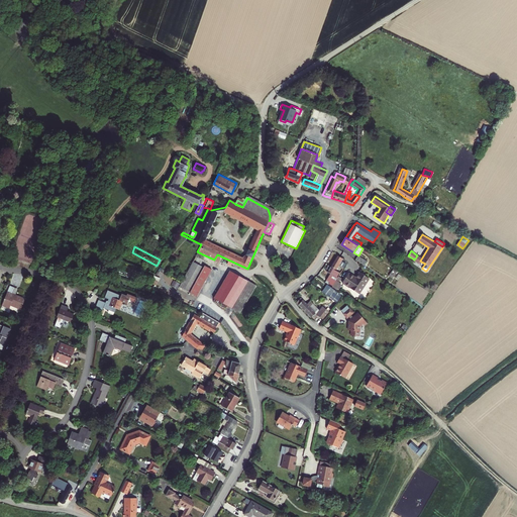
[(337,255),(331,265),(336,269),(337,268),(339,265),(343,268),(346,264),(342,261),(343,259),(337,255)]
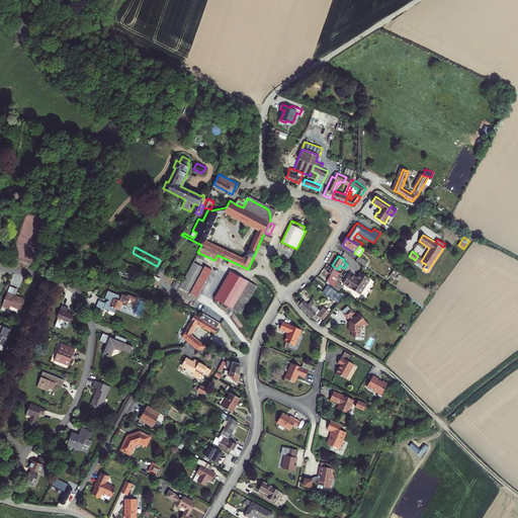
[(194,258),(178,291),(188,296),(205,264),(194,258)]
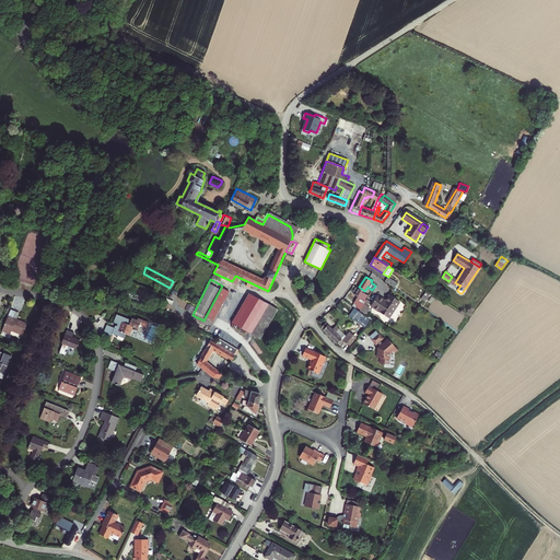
[(154,294),(155,291),(128,280),(127,283),(154,294)]
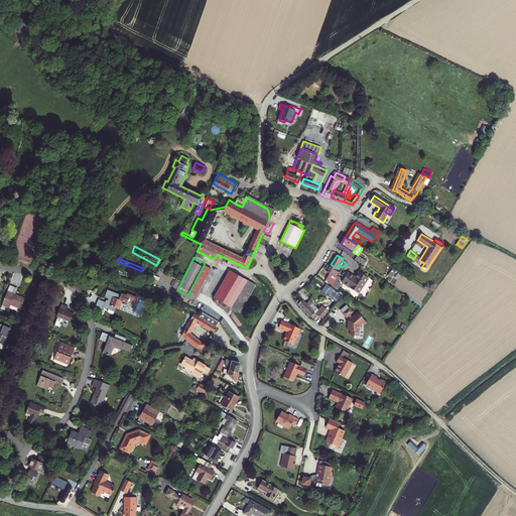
[(331,280),(334,282),(335,280),(337,277),(335,275),(337,272),(335,270),(336,268),(331,264),(327,270),(334,275),(331,280)]
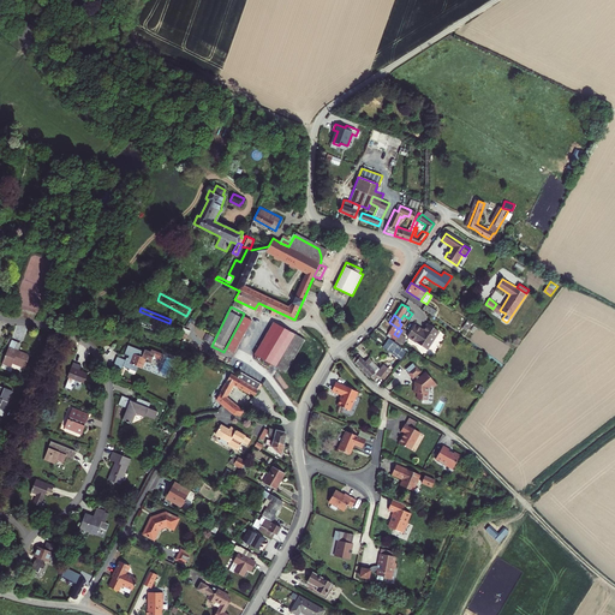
[(255,354),(284,371),(303,336),(273,321),(255,354)]
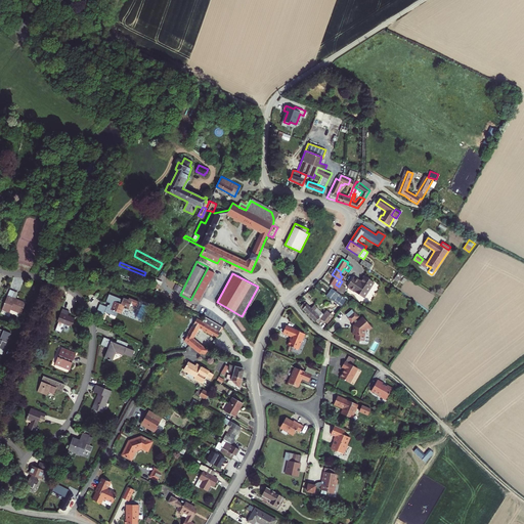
[(144,287),(155,291),(156,288),(153,287),(155,284),(153,282),(156,276),(155,276),(153,275),(149,280),(147,279),(144,287)]
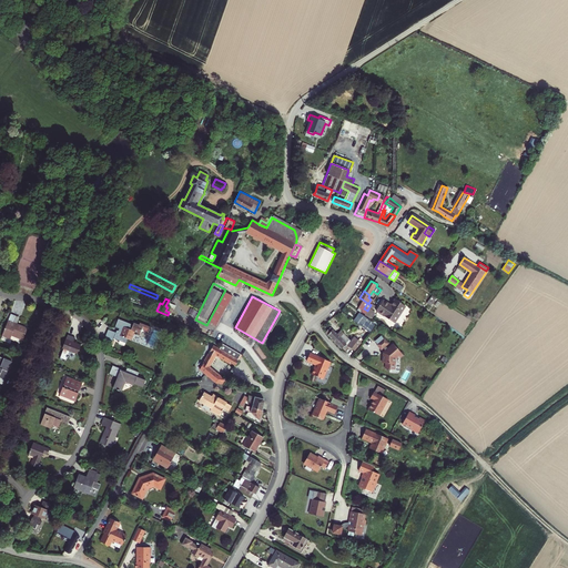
[(376,311),(395,323),(406,306),(395,298),(391,304),(383,300),(376,311)]
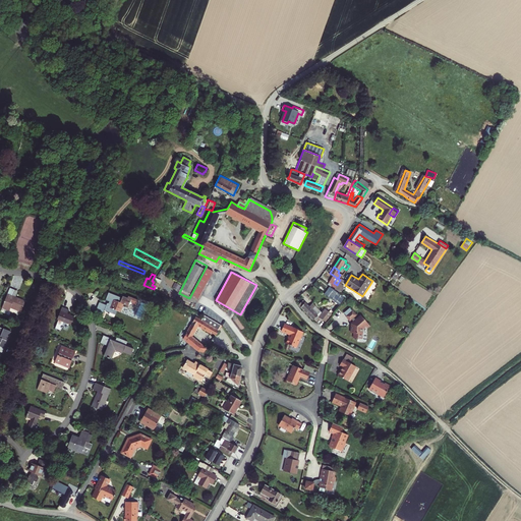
[(161,277),(158,276),(155,275),(152,281),(154,282),(152,285),(155,286),(156,286),(157,283),(158,284),(161,277)]
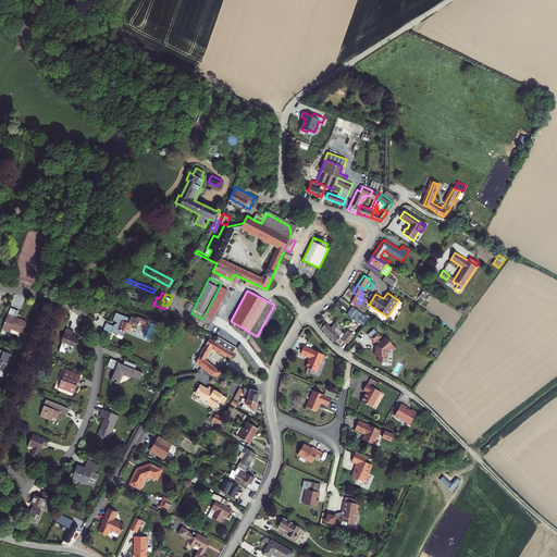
[(16,307),(9,304),(0,323),(0,325),(7,329),(8,324),(20,329),(24,318),(19,316),(14,313),(16,307)]
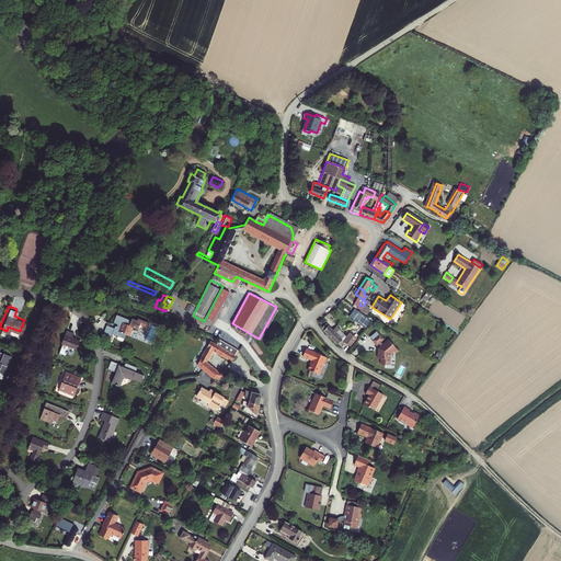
[(351,318),(358,323),(364,316),(356,310),(351,318)]
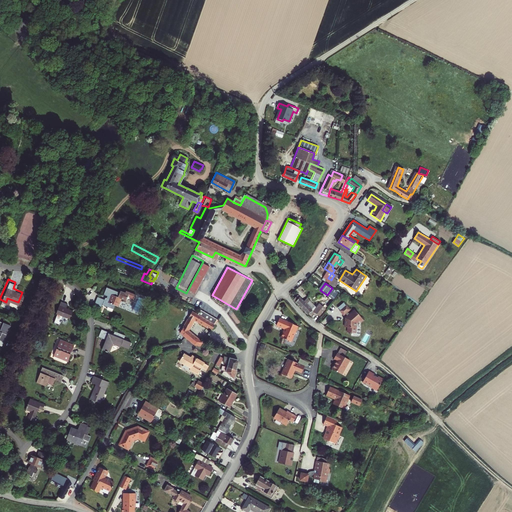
[(122,290),(108,285),(106,291),(110,293),(109,295),(108,295),(106,298),(99,295),(96,302),(103,305),(104,303),(115,307),(117,302),(120,304),(123,297),(128,299),(129,298),(132,296),(130,294),(131,292),(122,289),(122,290)]
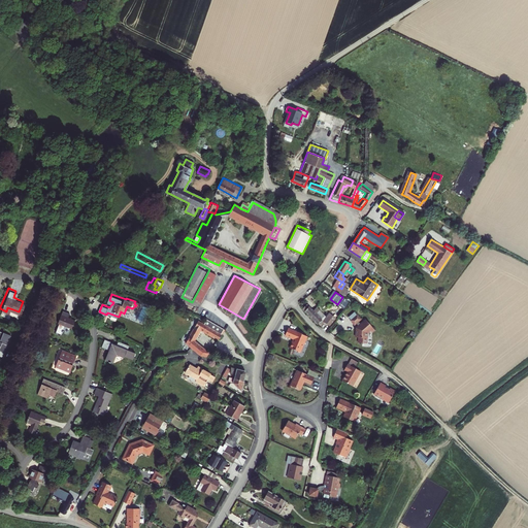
[(337,304),(344,310),(351,302),(342,297),(337,304)]
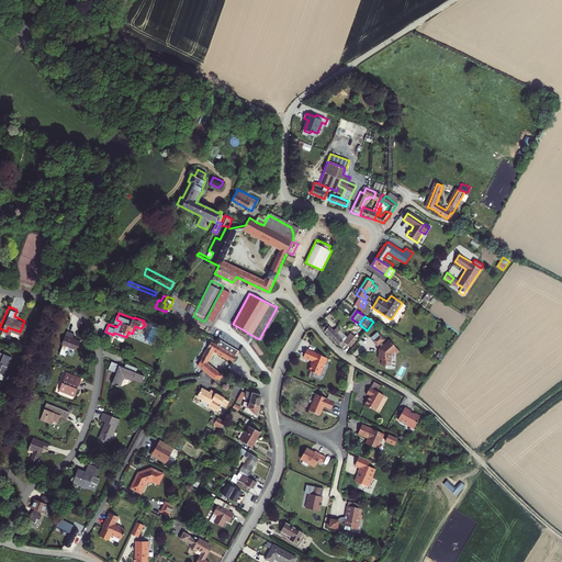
[(348,344),(353,349),(355,347),(359,341),(359,340),(351,334),(344,341),(343,340),(344,339),(343,339),(344,337),(343,336),(341,337),(337,333),(340,329),(337,326),(334,329),(329,325),(325,329),(338,344),(339,345),(344,348),(348,344)]
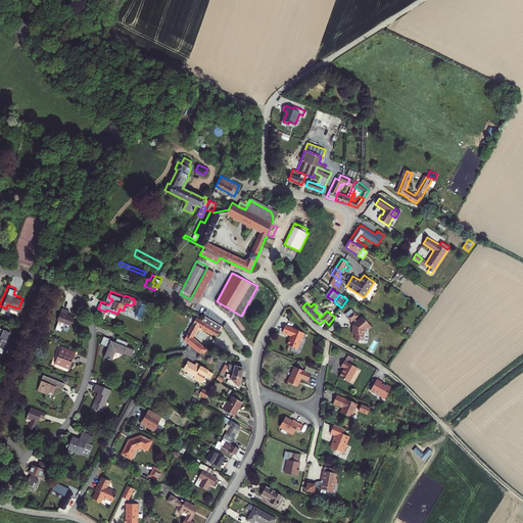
[(56,327),(62,329),(66,321),(73,324),(76,315),(69,313),(72,307),(64,305),(58,319),(59,319),(56,327)]
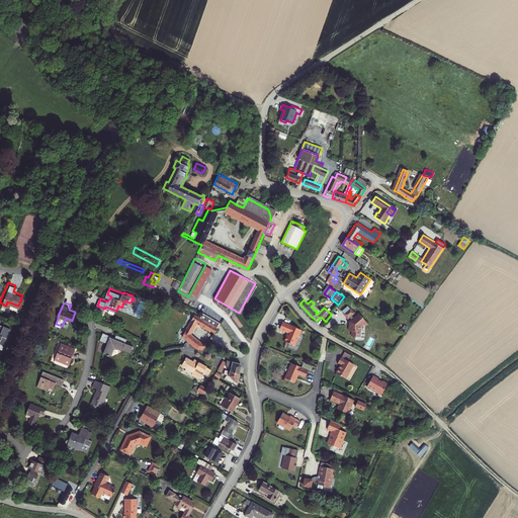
[(345,315),(349,320),(350,318),(353,321),(351,323),(350,332),(353,332),(353,337),(361,337),(361,328),(367,322),(360,315),(355,319),(352,316),(355,314),(351,310),(345,315)]
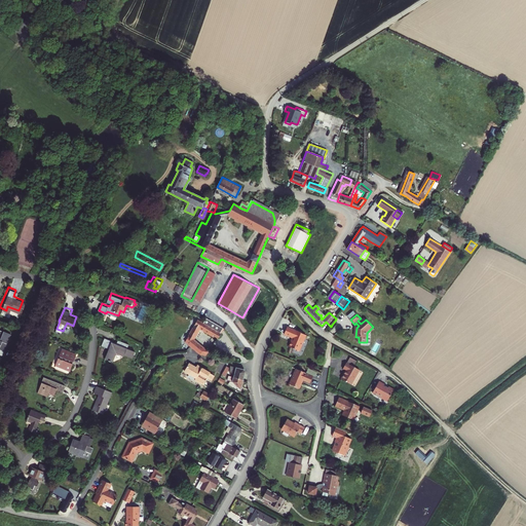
[(186,341),(199,353),(208,355),(210,352),(194,340),(200,329),(217,339),(221,334),(197,321),(191,330),(186,341)]
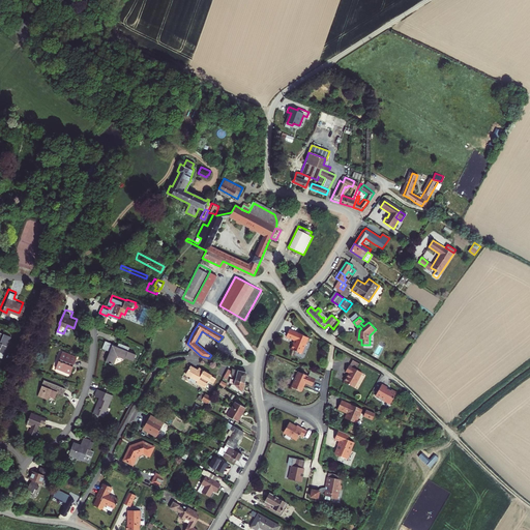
[(293,332),(285,329),(282,336),(290,341),(289,344),(289,343),(286,349),(297,354),(303,337),(298,334),(293,332)]
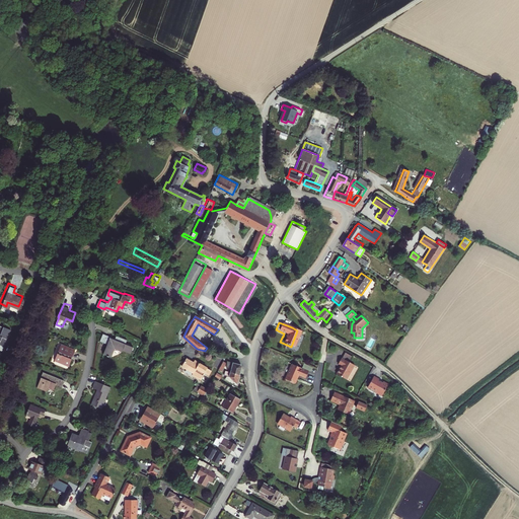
[(108,342),(104,352),(113,355),(116,347),(124,350),(129,338),(118,334),(117,337),(104,331),(101,339),(108,342)]
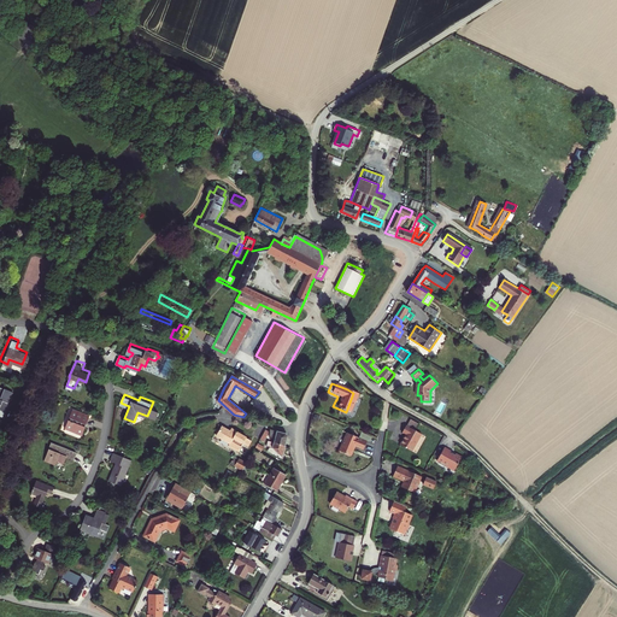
[(90,413),(76,407),(72,416),(75,417),(74,419),(71,418),(68,425),(83,433),(86,424),(84,424),(86,421),(87,422),(90,413)]
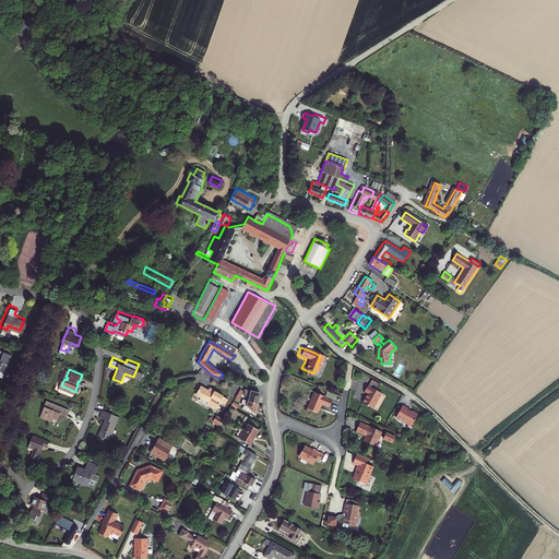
[(368,379),(365,384),(371,388),(373,382),(368,379)]
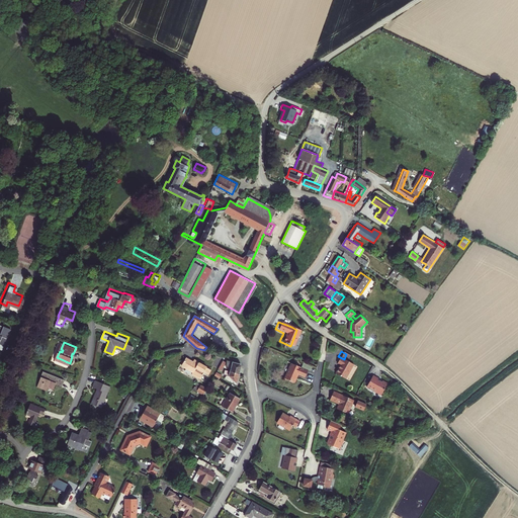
[(336,363),(332,372),(342,377),(350,363),(344,359),(338,356),(337,356),(334,362),(336,363)]
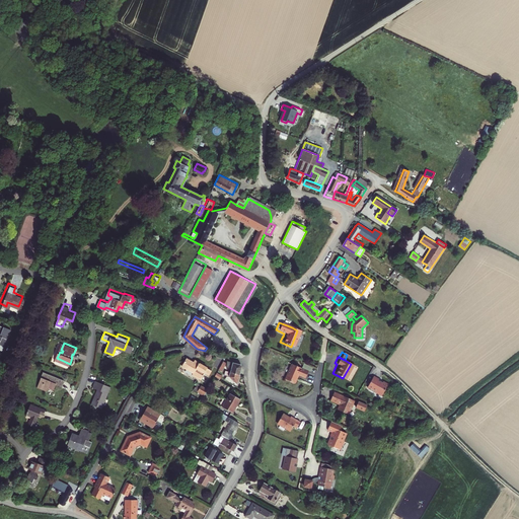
[(205,372),(209,374),(211,369),(196,360),(194,362),(187,358),(181,365),(194,371),(193,373),(201,378),(205,372)]
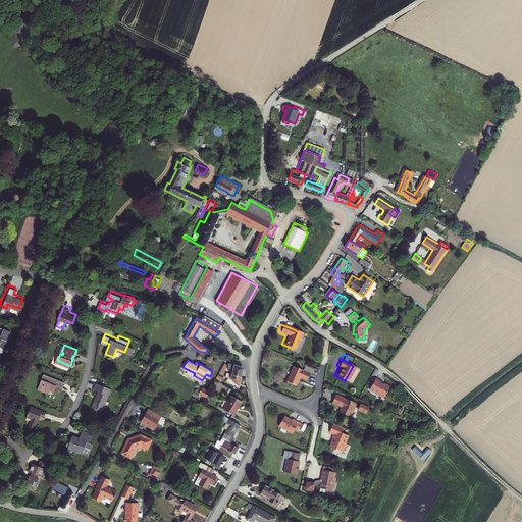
[(227,363),(227,373),(241,377),(243,372),(243,370),(242,366),(227,363)]
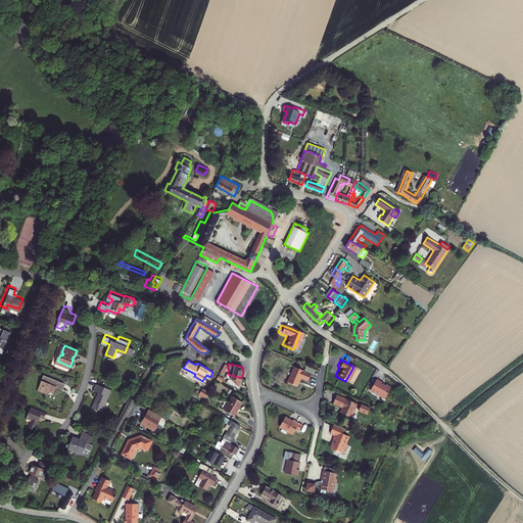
[(304,380),(307,373),(300,371),(290,366),(284,381),(293,385),(297,377),(304,380)]
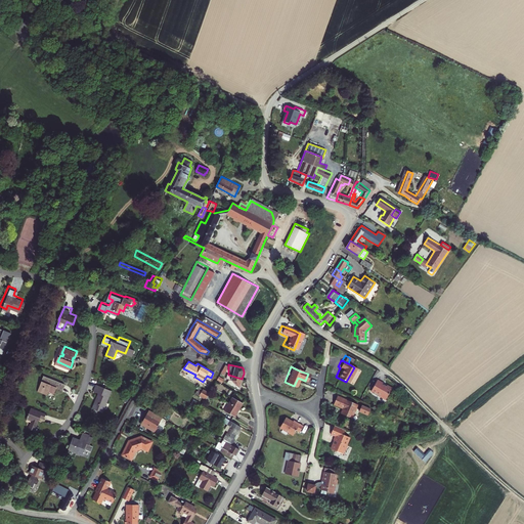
[(303,366),(301,372),(308,374),(310,375),(312,370),(303,366)]
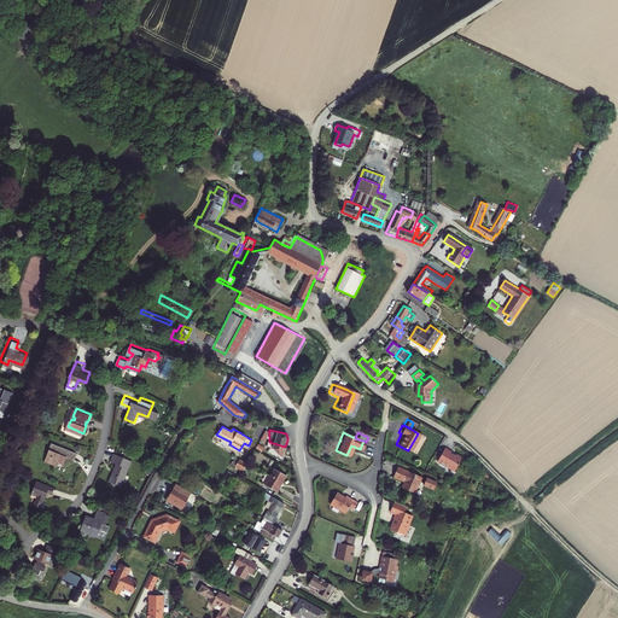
[(52,442),(45,460),(56,464),(57,460),(64,462),(66,458),(74,460),(77,452),(52,442)]
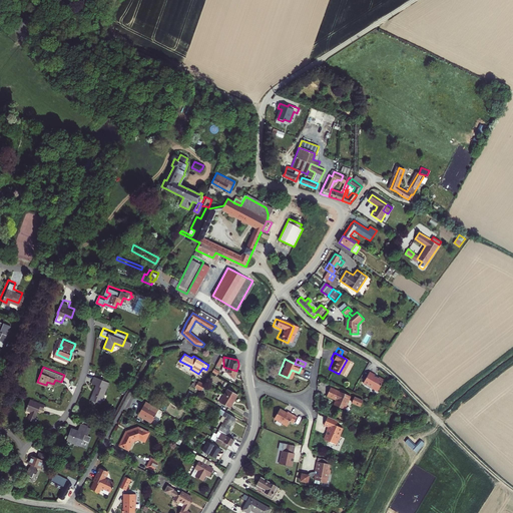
[(227,374),(234,381),(236,371),(223,367),(222,370),(227,374)]
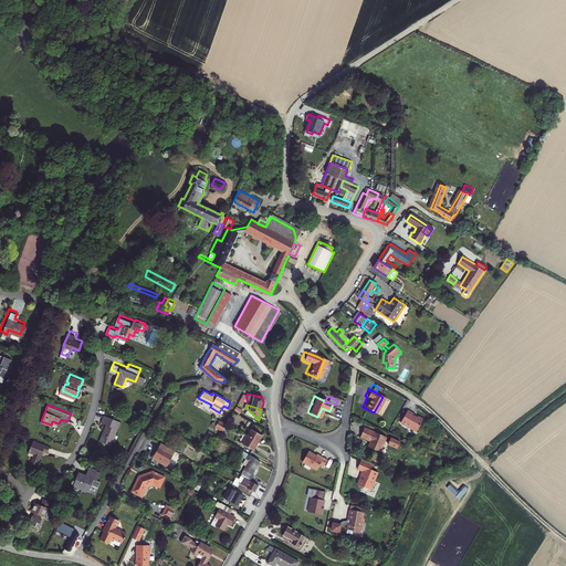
[(405,408),(398,419),(401,420),(400,422),(406,425),(406,423),(415,428),(420,417),(415,415),(415,413),(411,411),(405,408)]
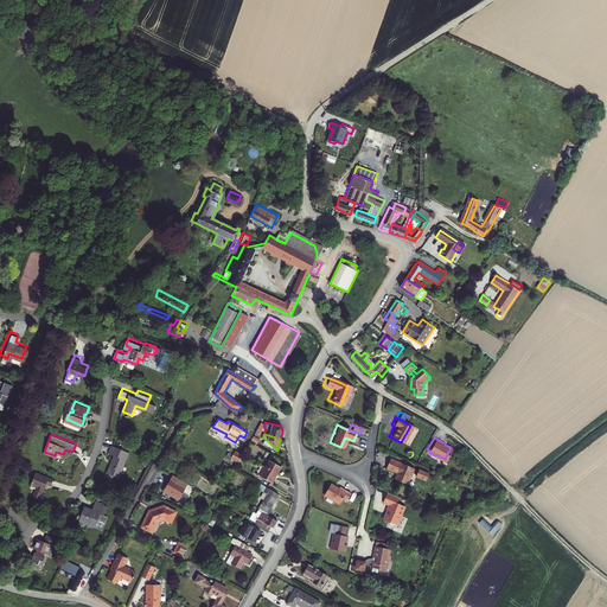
[(119,475),(129,449),(113,442),(109,451),(115,453),(112,459),(113,459),(108,471),(119,475)]
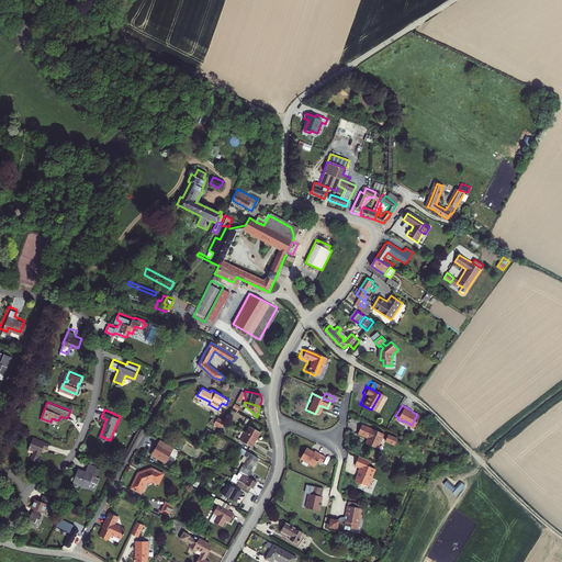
[(223,419),(216,415),(212,422),(220,426),(223,419)]
